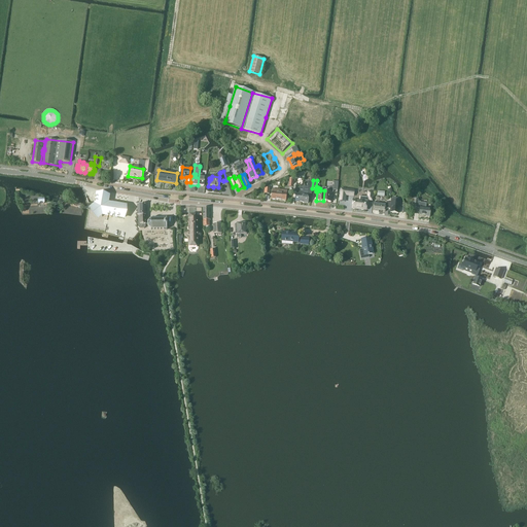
[(304,187),(302,203),(308,204),(309,200),(311,201),(312,188),(313,182),(308,181),(307,187),(304,187)]
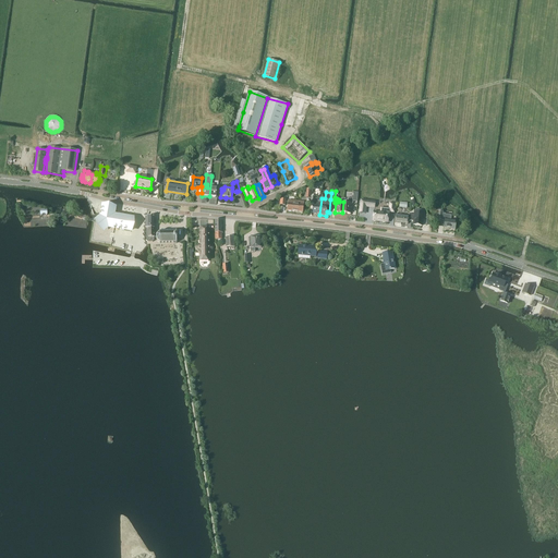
[(343,202),(342,213),(351,214),(352,204),(353,204),(353,202),(358,203),(359,193),(354,193),(353,197),(350,197),(349,199),(348,203),(343,202)]
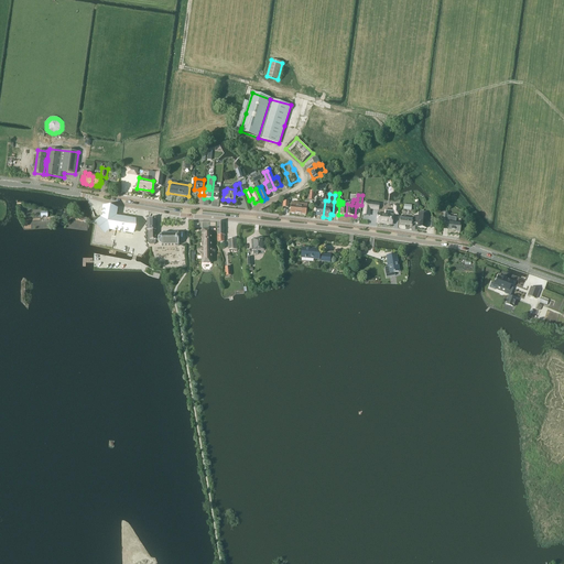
[(316,217),(323,217),(325,201),(325,199),(321,199),(321,208),(316,208),(316,217)]
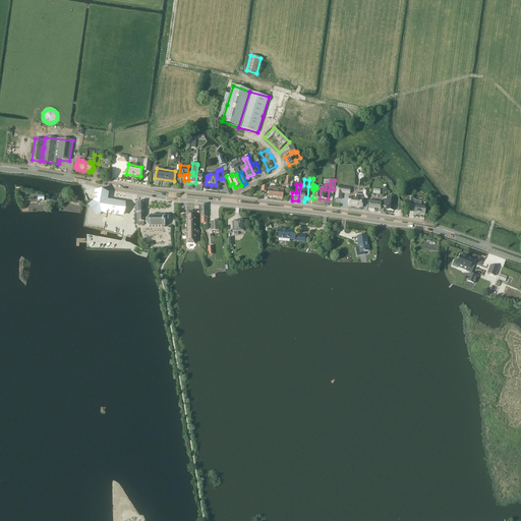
[(276,198),(277,188),(270,187),(269,197),(276,198)]
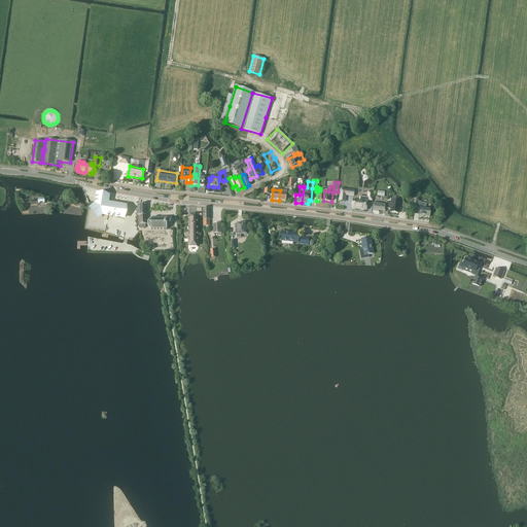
[(341,195),(340,202),(345,202),(346,196),(354,197),(354,190),(341,189),(341,195)]
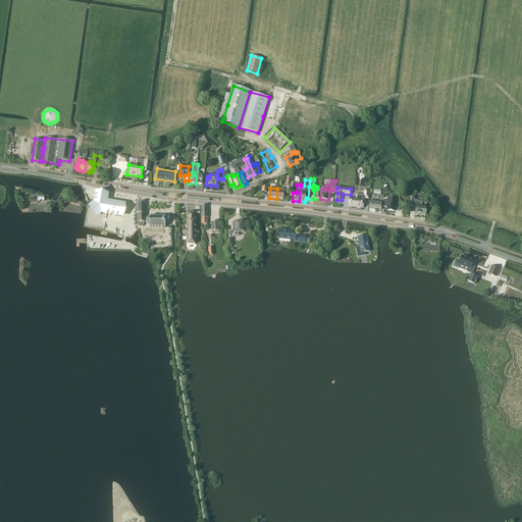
[(277,189),(276,199),(283,199),(284,189),(277,189)]
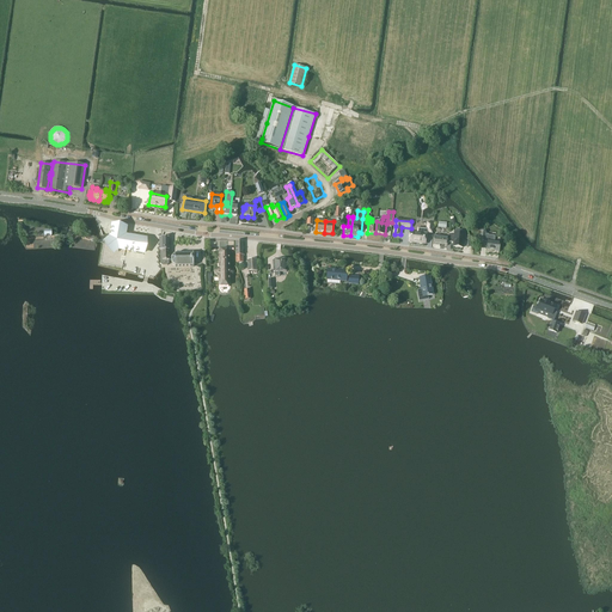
[(104,242),(101,264),(122,268),(123,263),(123,262),(121,261),(122,256),(124,256),(124,255),(126,250),(136,252),(144,254),(146,240),(129,237),(129,238),(124,238),(127,228),(112,226),(111,237),(106,237),(103,236),(102,236),(104,242)]
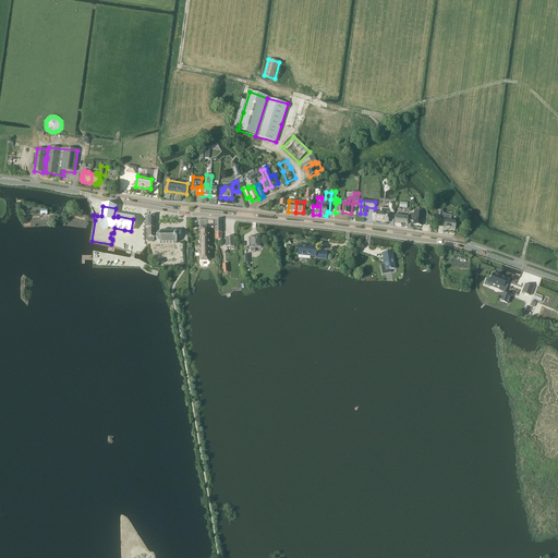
[(409,216),(409,221),(414,221),(413,225),(422,226),(423,217),(422,214),(423,210),(415,209),(415,213),(414,215),(409,214),(409,216)]
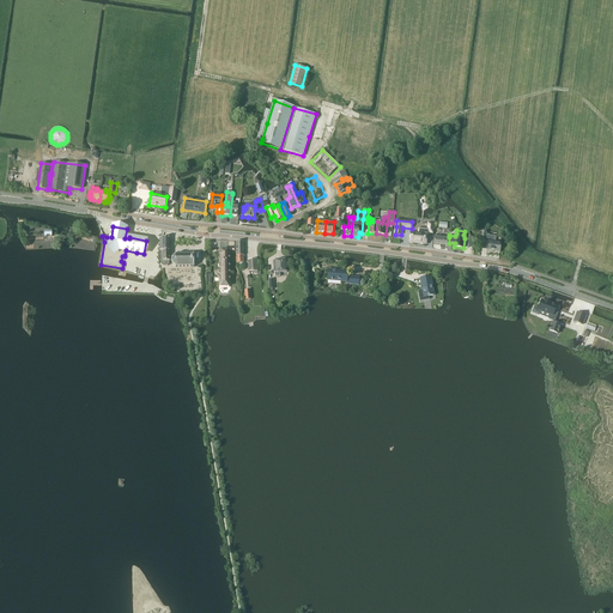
[(426,244),(428,235),(411,232),(410,243),(426,244)]
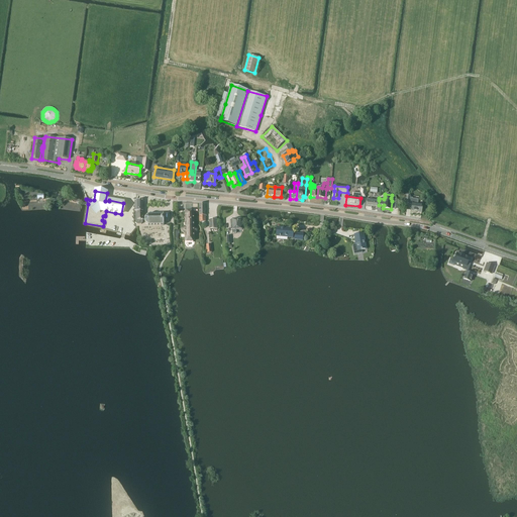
[(405,196),(405,203),(410,204),(411,204),(411,205),(411,211),(417,212),(422,213),(422,205),(419,204),(419,205),(418,205),(418,200),(413,199),(413,198),(411,198),(411,197),(405,196)]
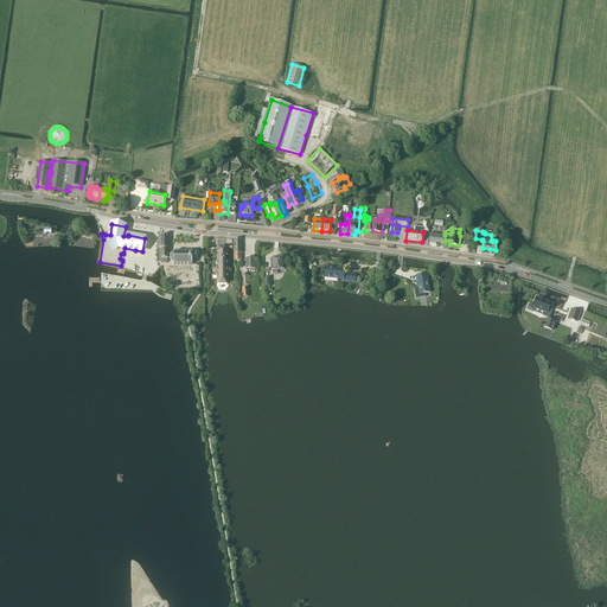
[(445,241),(445,235),(430,234),(429,243),(443,244),(445,241)]
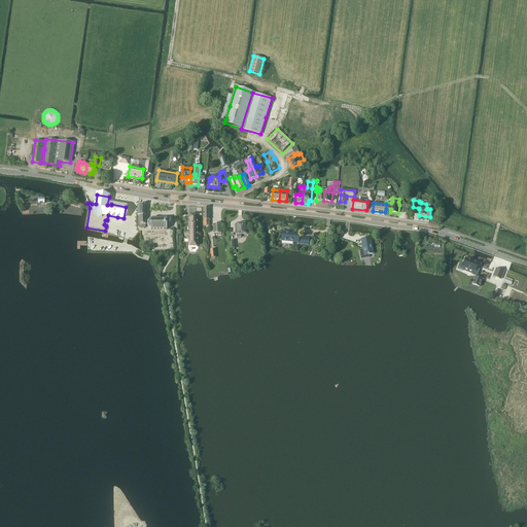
[(145,204),(138,204),(138,229),(146,229),(146,224),(148,224),(148,226),(151,230),(153,230),(167,230),(167,218),(153,218),(151,218),(148,221),(146,221),(146,216),(145,204)]
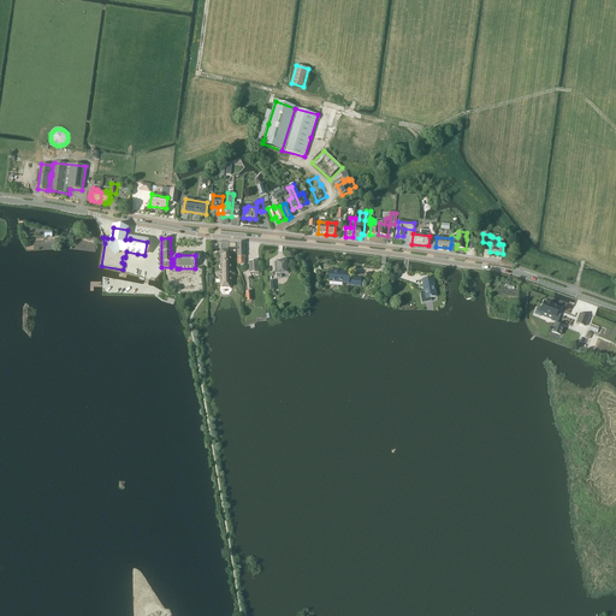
[(220,279),(221,279),(220,289),(230,289),(230,279),(231,279),(232,279),(234,278),(235,277),(235,276),(235,274),(235,273),(234,272),(232,272),(232,271),(231,271),(230,271),(231,254),(221,254),(221,271),(220,271),(219,271),(218,272),(217,272),(217,273),(217,274),(217,276),(217,277),(218,277),(218,278),(219,279),(220,279)]
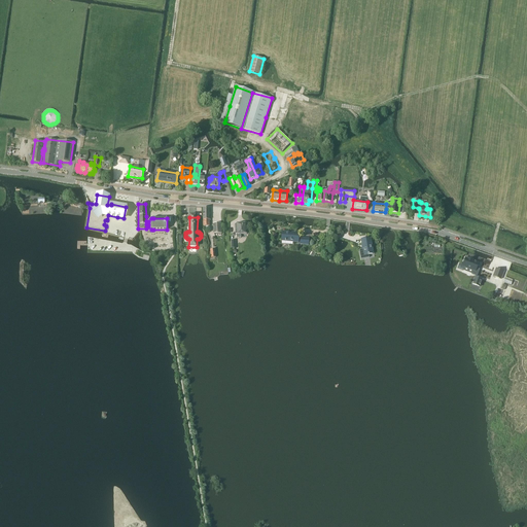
[(241,238),(241,235),(247,235),(246,224),(236,224),(237,235),(237,238),(241,238)]
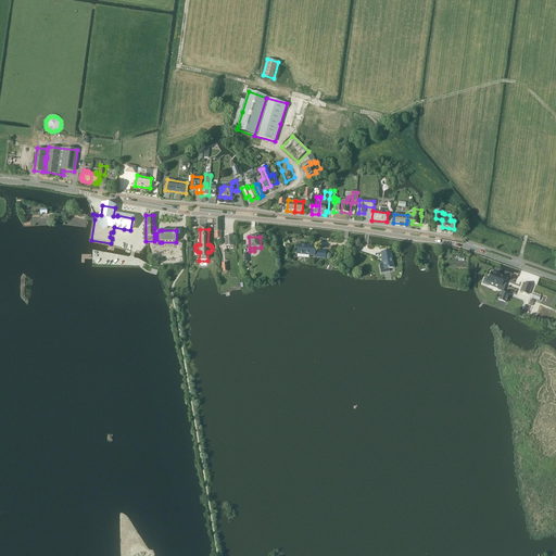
[(315,256),(315,247),(298,244),(298,255),(315,256)]
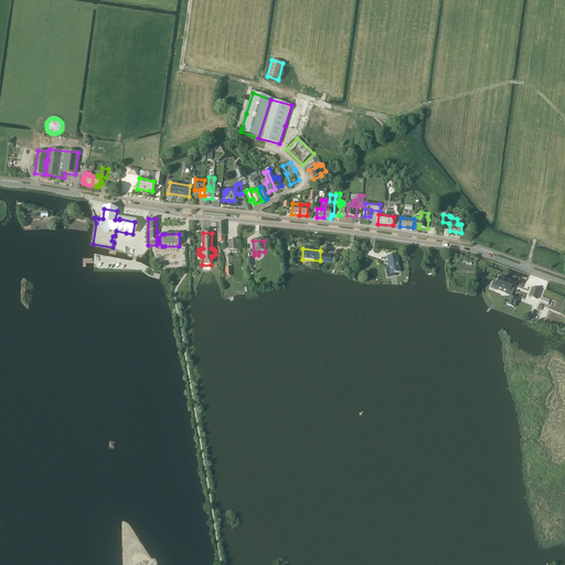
[(387,278),(397,277),(396,274),(400,273),(396,255),(387,257),(390,269),(385,270),(387,278)]
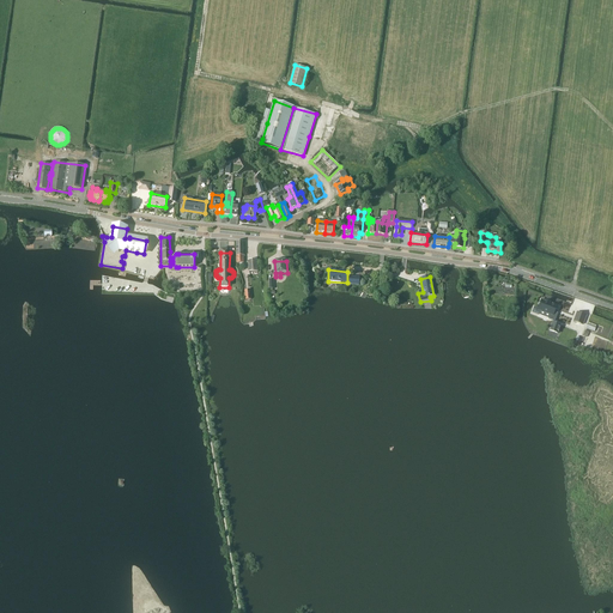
[(534,307),(532,313),(539,315),(540,310),(551,315),(548,320),(556,321),(558,314),(556,313),(558,305),(541,299),(538,308),(534,307)]
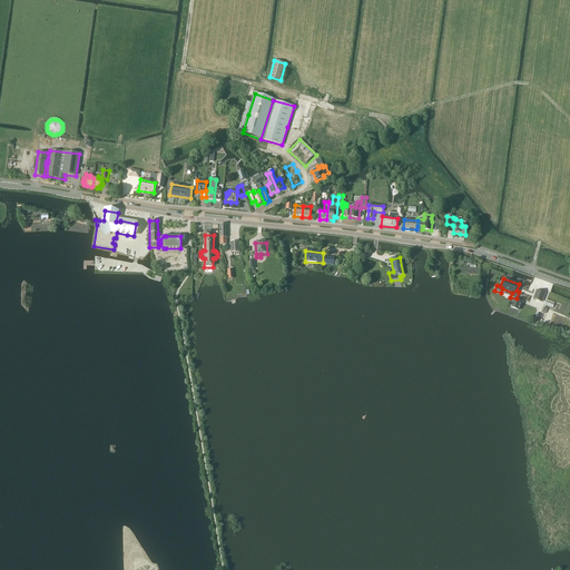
[(537,291),(533,300),(542,303),(546,294),(537,291)]
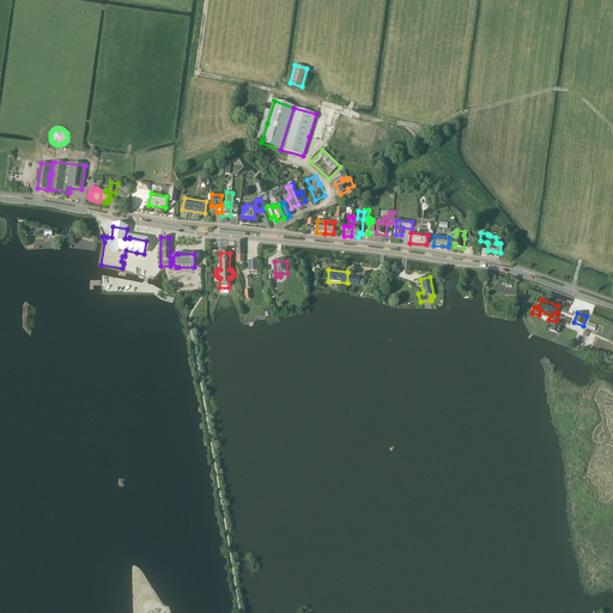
[(562,326),(553,322),(550,331),(558,334),(562,326)]
